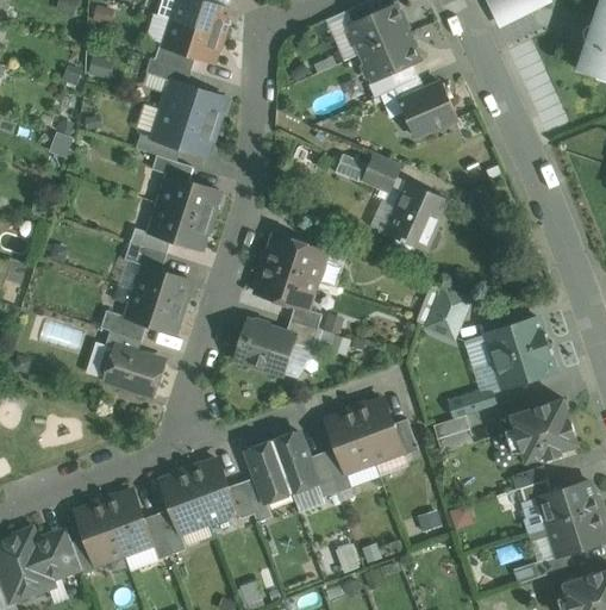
[(201,1),(195,0),(176,0),(170,20),(218,36),(225,10),(201,1)]
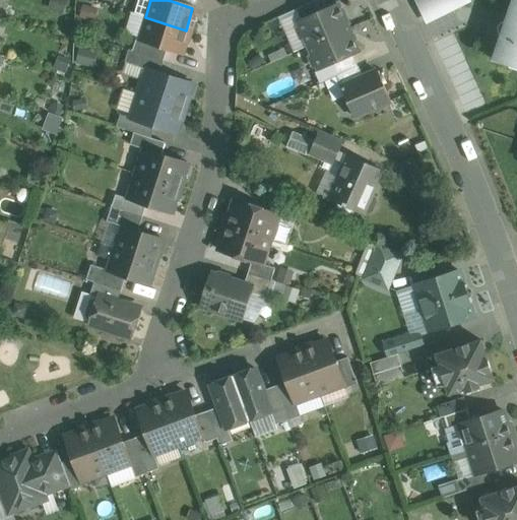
[(320,0),(314,0),(294,9),(298,20),(324,9),(320,0)]
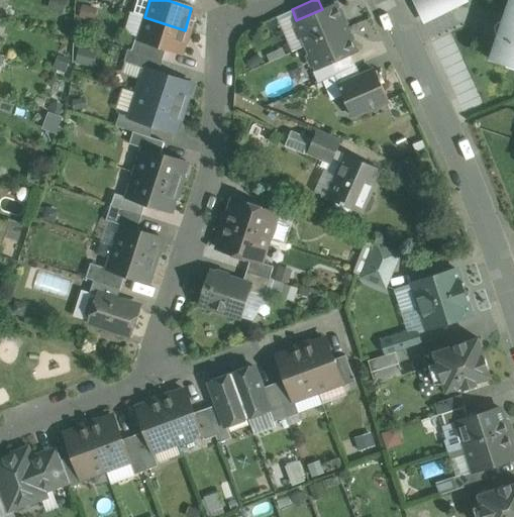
[(435,0),(411,0),(422,21),(441,11),(435,0)]
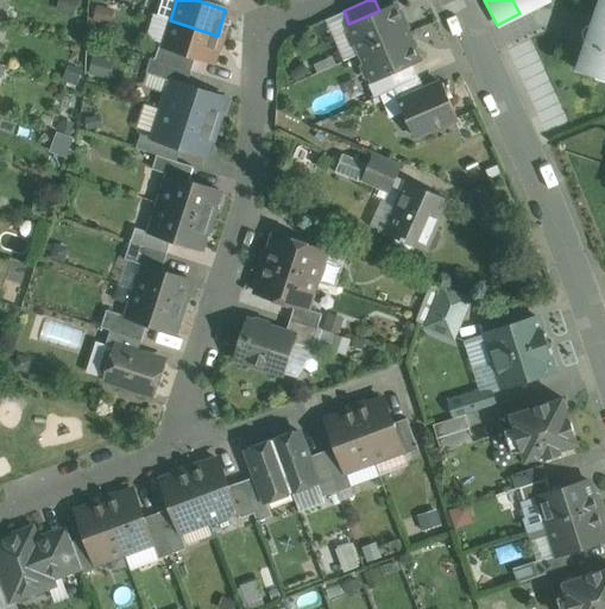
[(544,0),(512,0),(520,13),(546,1),(544,0)]
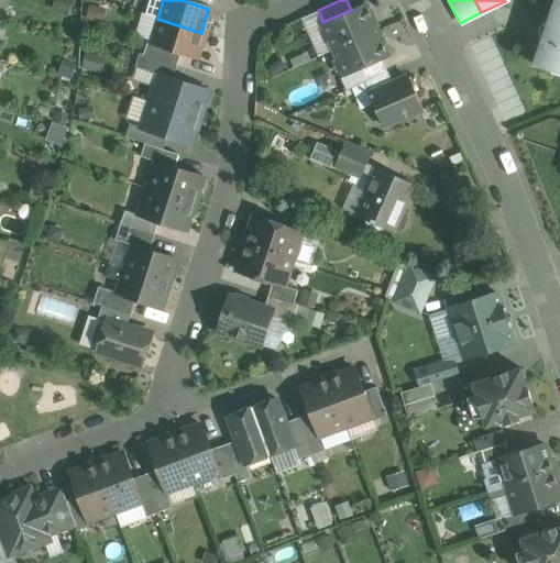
[(559,0),(551,0),(545,22),(544,23),(540,24),(539,25),(538,28),(537,30),(537,32),(537,34),(538,36),(539,39),(530,65),(549,72),(549,73),(559,76),(559,0)]
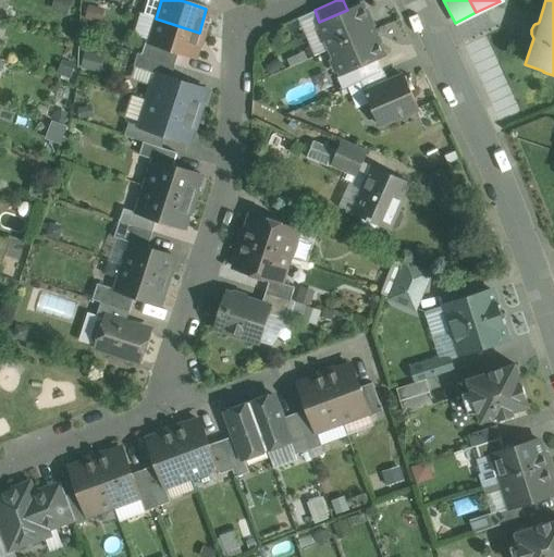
[(319,22),(317,23),(328,49),(370,31),(359,4),(347,10),(319,22)]
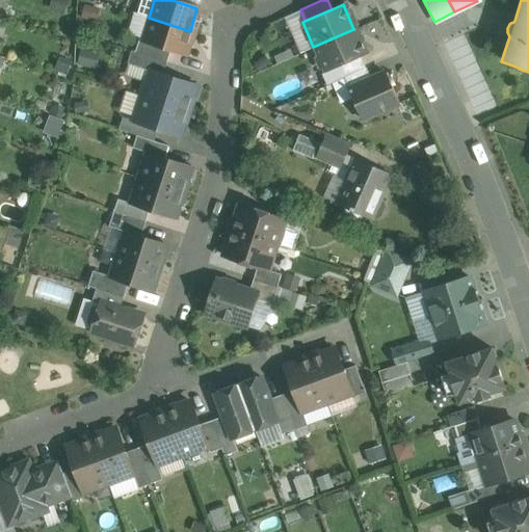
[(190,31),(149,18),(142,41),(141,41),(168,50),(183,54),(190,31)]
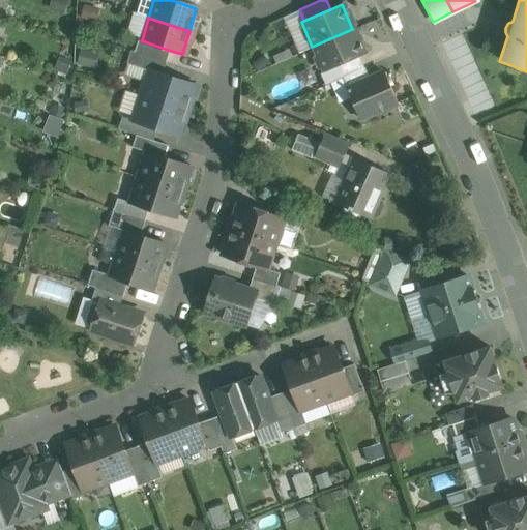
[(352,29),(312,47),(322,71),(337,65),(357,57),(363,54),(352,29)]
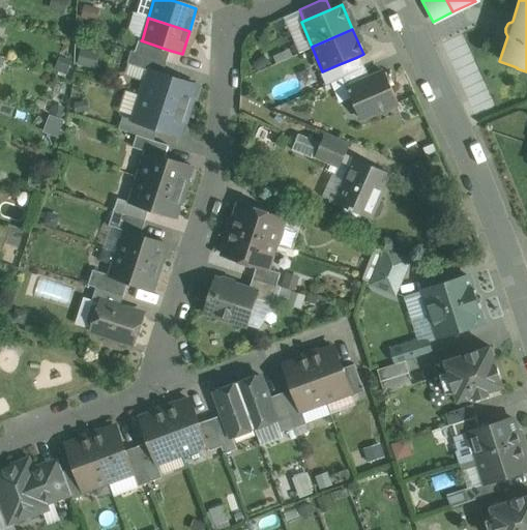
[(168,50),(141,40),(142,40),(137,38),(133,52),(132,52),(164,62),(168,50)]
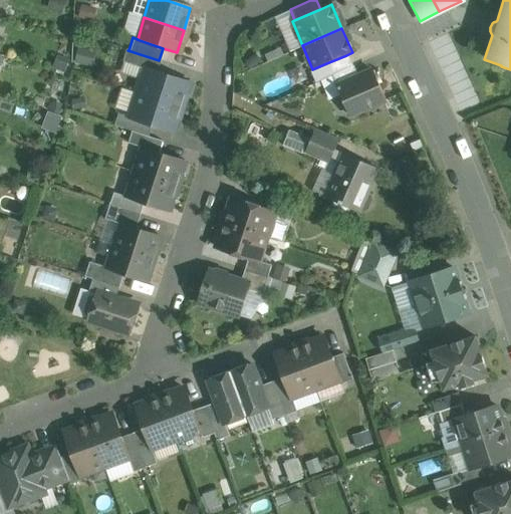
[(159,60),(128,50),(129,50),(124,49),(120,61),(145,69),(145,68),(156,72),(159,60)]
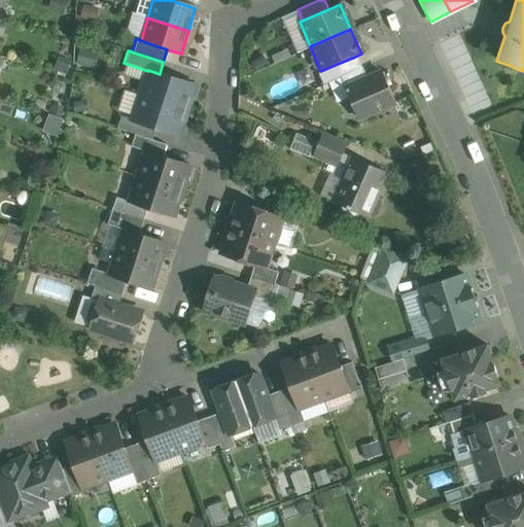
[(355,57),(335,65),(339,76),(359,67),(355,57)]
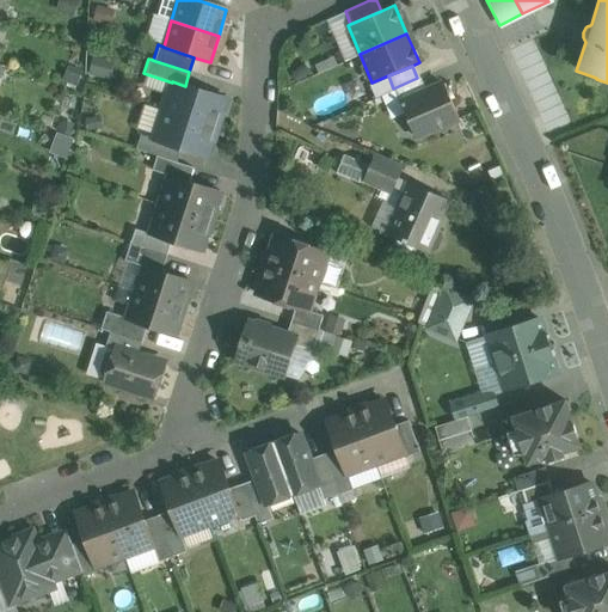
[(417,78),(393,89),(399,102),(424,91),(418,78),(417,78)]
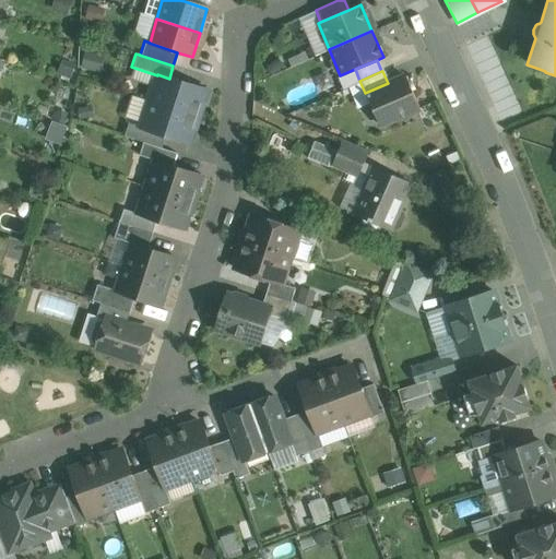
[(169,79),(157,74),(157,75),(153,87),(149,90),(145,100),(194,116),(203,90),(169,79)]
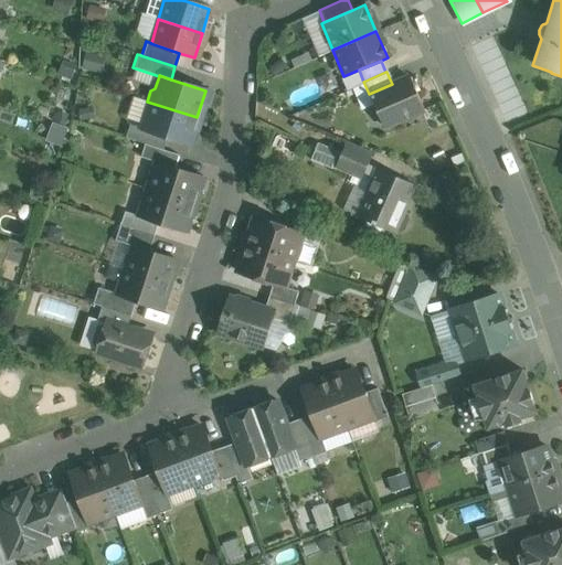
[(369,94),(368,95),(382,127),(422,109),(407,77),(392,84),(369,94)]
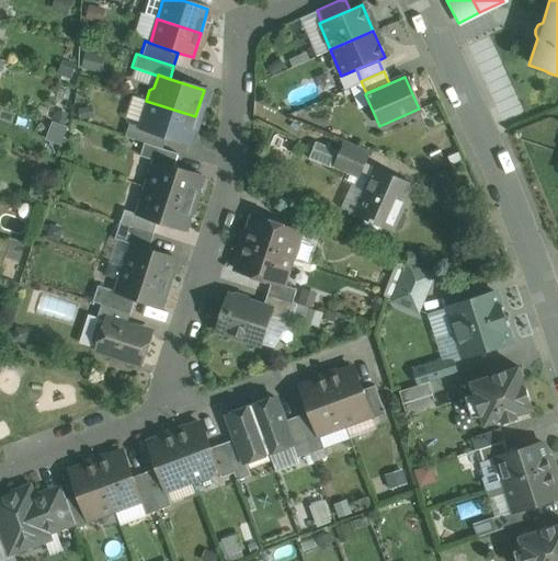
[(195,116),(146,101),(143,112),(145,116),(140,128),(140,129),(163,137),(186,144),(195,116)]
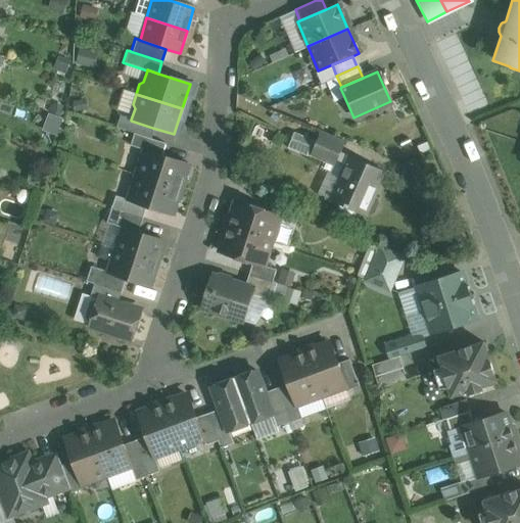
[(55,133),(59,115),(45,111),(40,129),(55,133)]
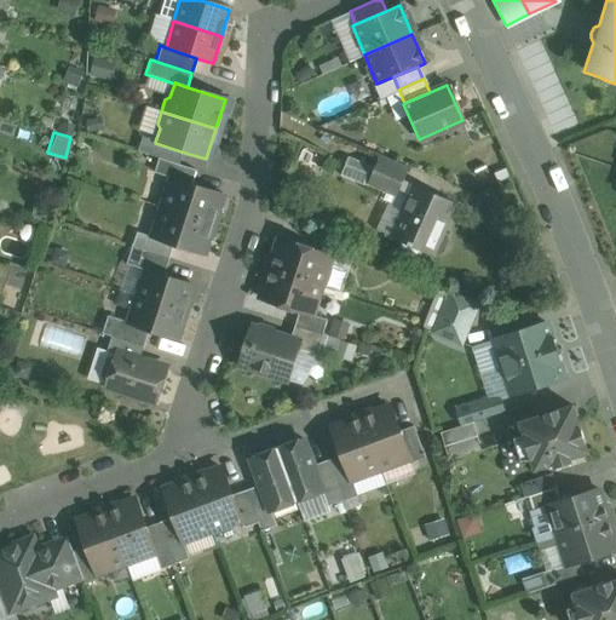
[(180,151),(155,143),(155,142),(139,137),(136,151),(156,158),(156,159),(177,165),(180,151)]
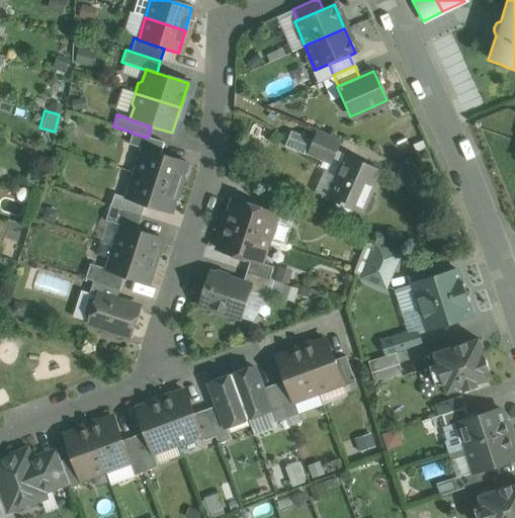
[(340,140),(316,130),(311,141),(335,151),(340,140)]
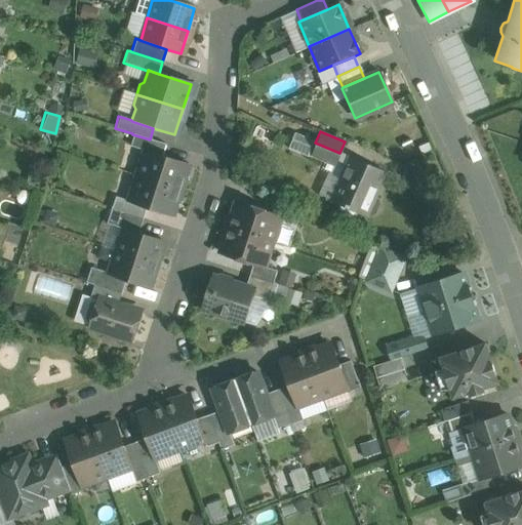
[(150,139),(132,134),(128,146),(144,151),(160,156),(164,144),(150,139)]
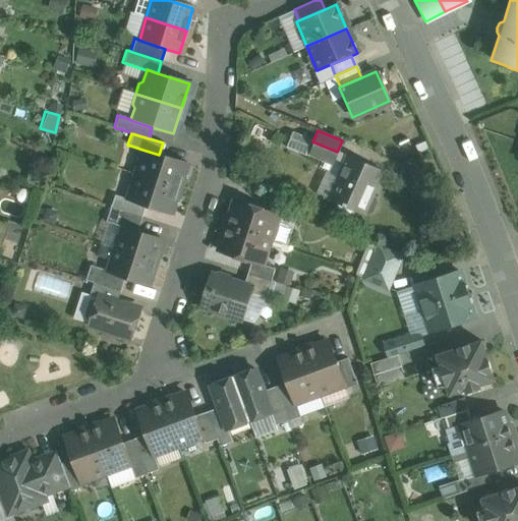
[(337,152),(312,141),(306,156),(331,166),(337,152)]
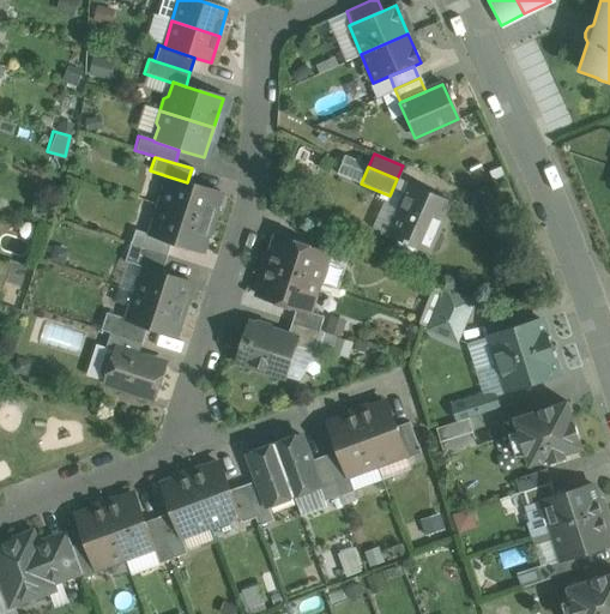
[(187,182),(168,176),(158,205),(209,222),(218,192),(187,182)]
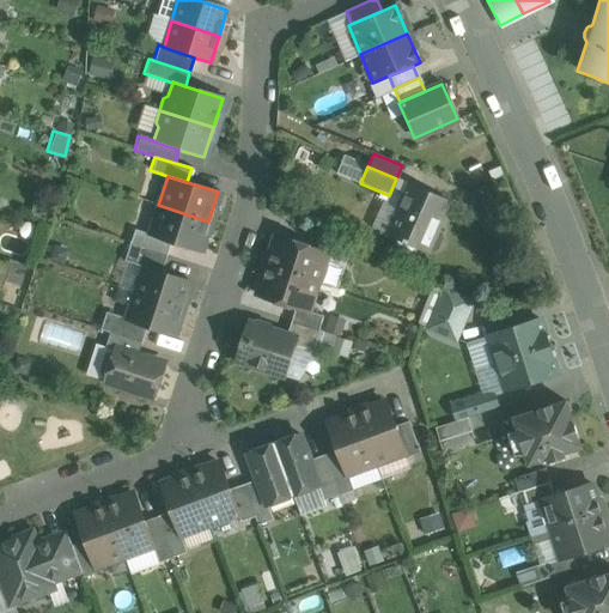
[(448,201),(407,183),(384,235),(425,252),(426,250),(432,253),(437,250),(442,240),(440,235),(434,232),(448,201)]
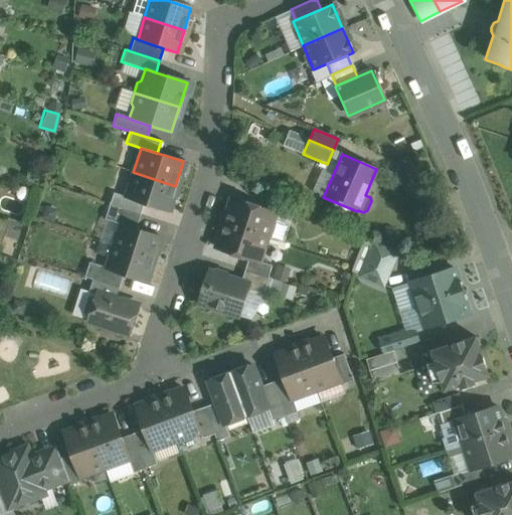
[(175,186),(133,172),(125,197),(143,203),(167,211),(175,186)]
